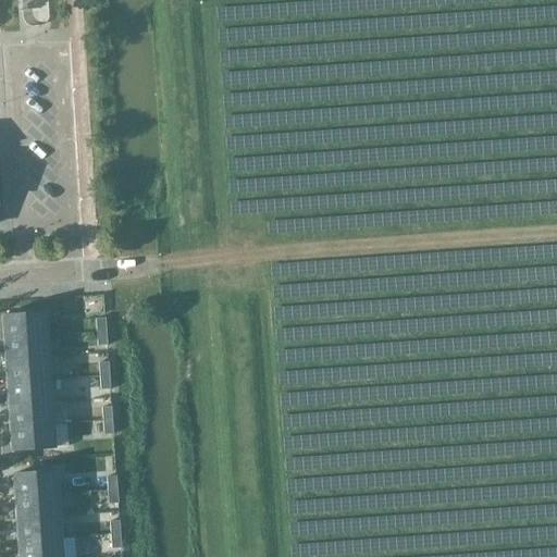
[(44,313),(1,317),(2,341),(46,337),(44,313)]
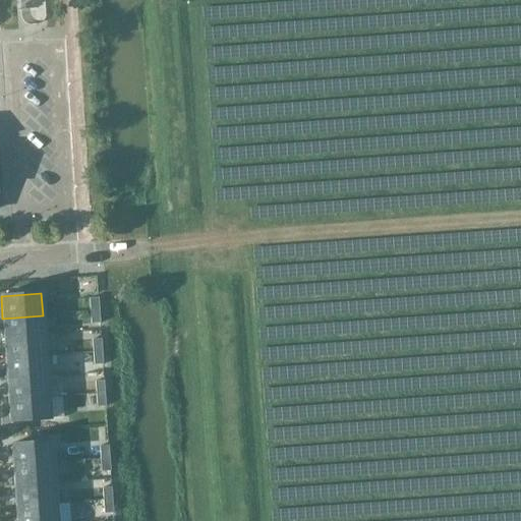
[(43,315),(2,319),(4,339),(45,336),(43,315)]
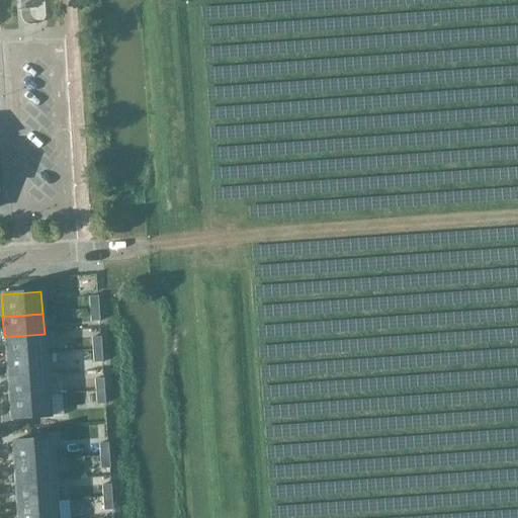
[(45,334),(4,337),(5,357),(46,354),(45,334)]
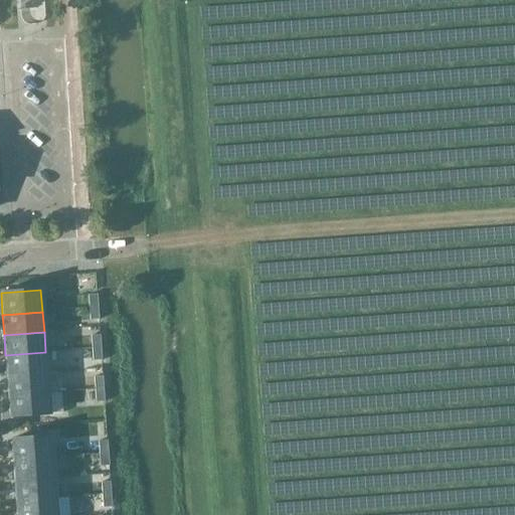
[(45,352),(5,355),(7,376),(47,373),(45,352)]
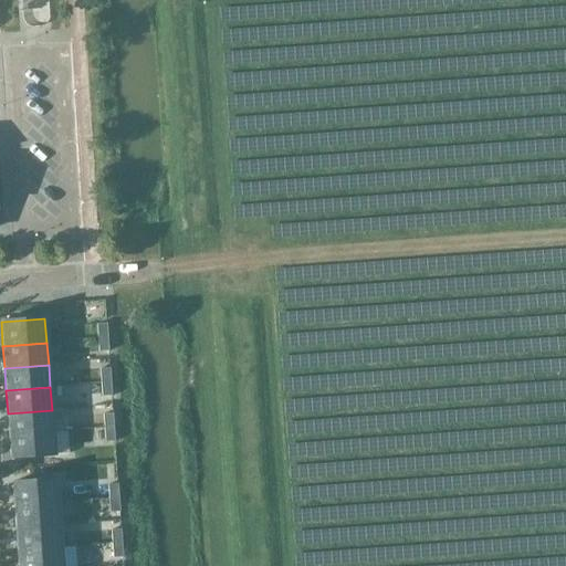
[(52,410),(8,413),(9,436),(53,432),(52,410)]
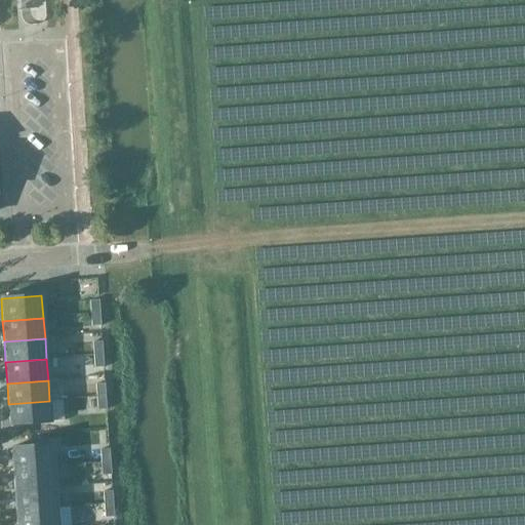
[(49,401),(8,404),(10,427),(51,423),(49,401)]
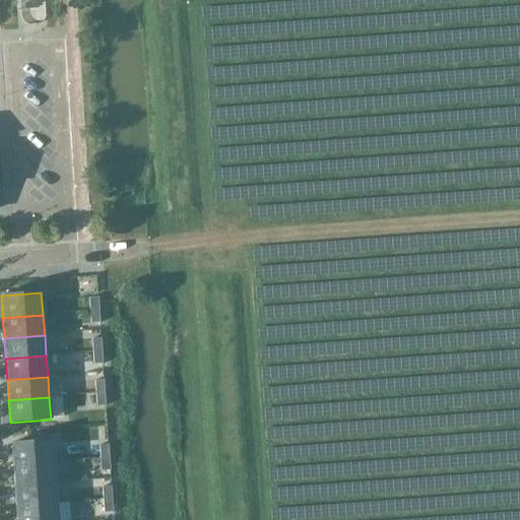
[(52,440),(11,443),(13,464),(54,461),(52,440)]
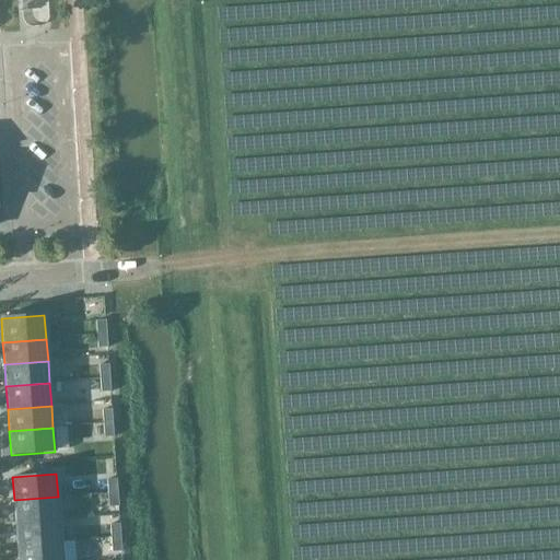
[(58,497),(14,500),(16,522),(60,518),(58,497)]
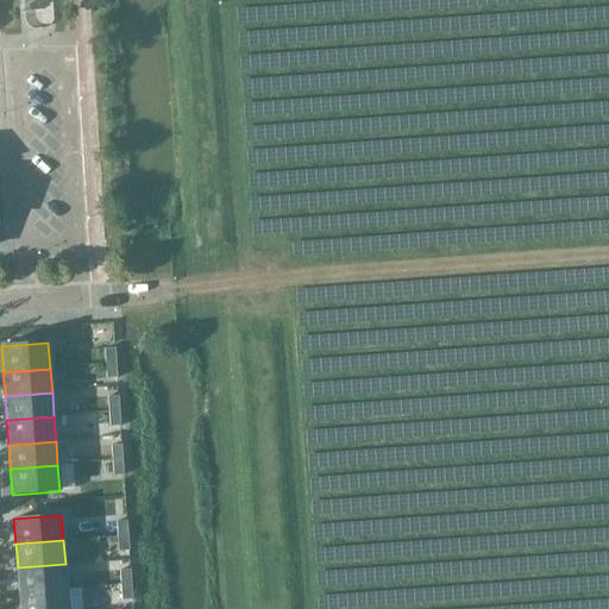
[(66,564),(18,567),(19,592),(67,589),(66,564)]
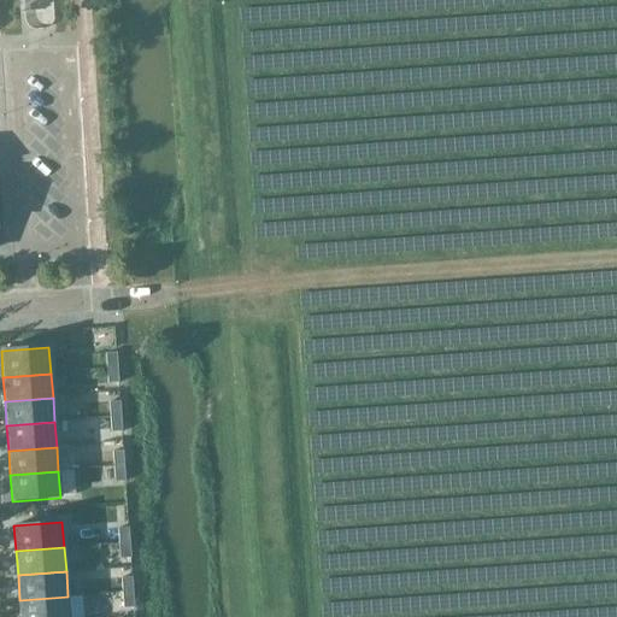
[(69,616),(68,597),(19,600),(21,616),(69,616)]
